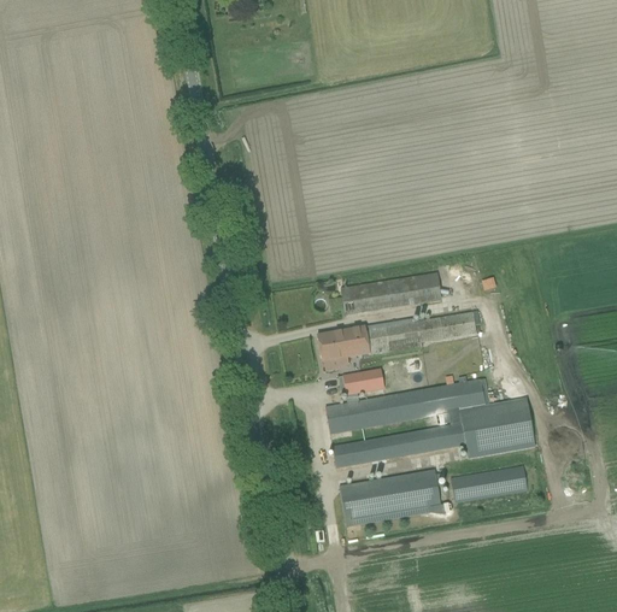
[(344,306),(345,313),(441,296),(435,265),(427,266),(428,272),(340,287),(341,295),(335,296),(338,306),(344,306)]
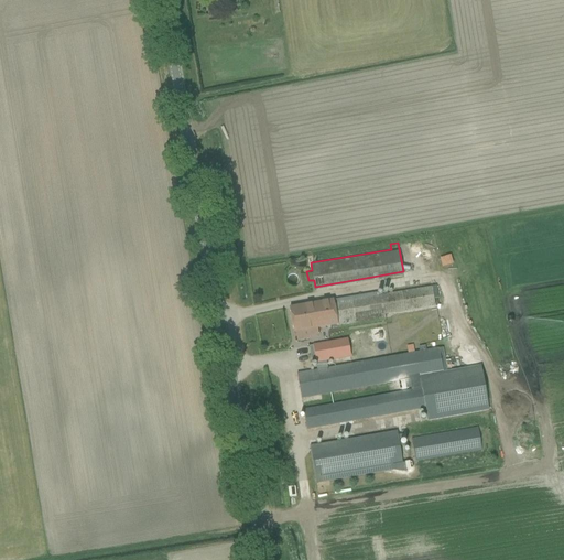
[(300,303),(289,304),(293,329),(295,329),(297,337),(308,335),(308,334),(318,332),(317,324),(337,321),(338,323),(386,315),(386,312),(436,302),(432,282),(378,292),(378,289),(300,303)]
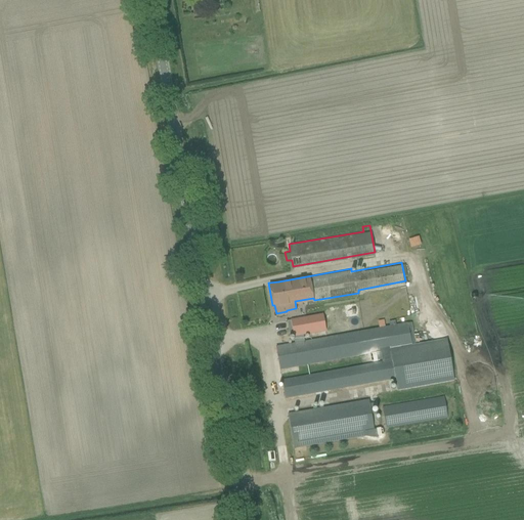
[(287,317),(288,319),(290,334),(294,333),(295,341),(275,344),(279,366),(290,364),(391,347),(393,356),(281,377),(281,378),(285,395),(295,393),(395,377),(397,388),(454,378),(451,363),(446,336),(434,338),(411,342),(407,319),(396,321),(395,317),(389,318),(389,319),(390,322),(385,323),(336,333),(336,332),(332,309),(287,317)]
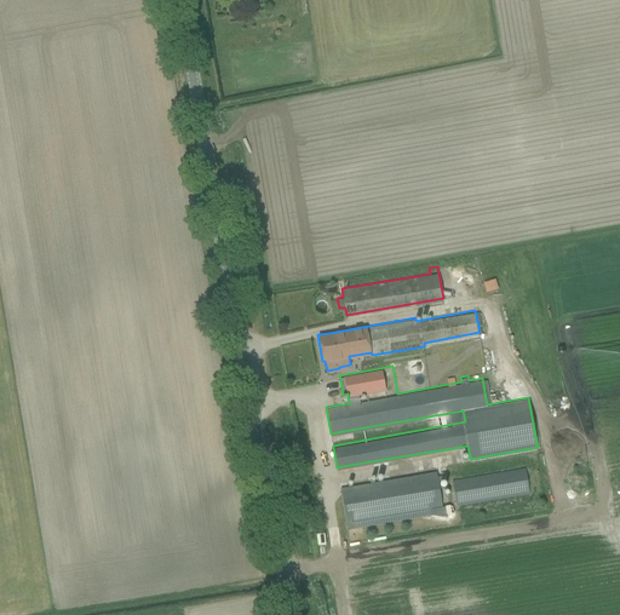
[(452,477),(457,503),(529,490),(526,465),(452,477)]
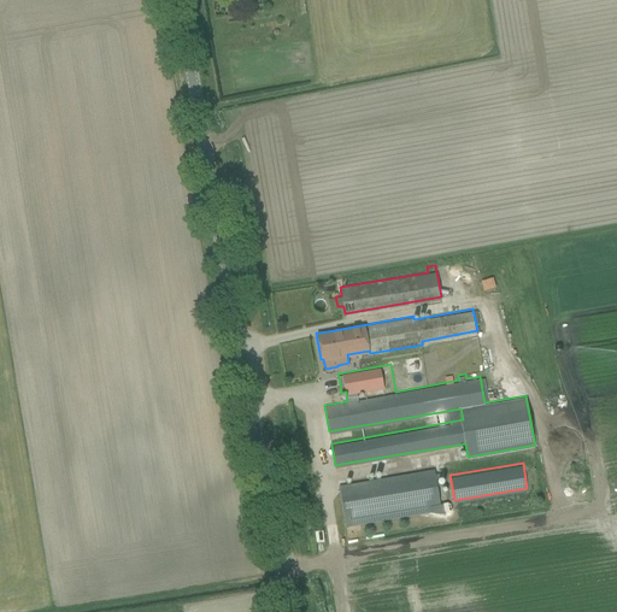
[(351,482),(339,484),(345,519),(346,524),(365,521),(430,510),(444,511),(445,511),(442,501),(440,502),(435,469),(351,482)]
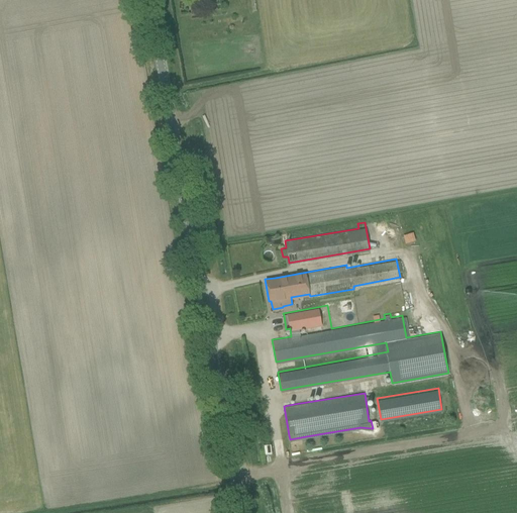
All buildings are outlined.
